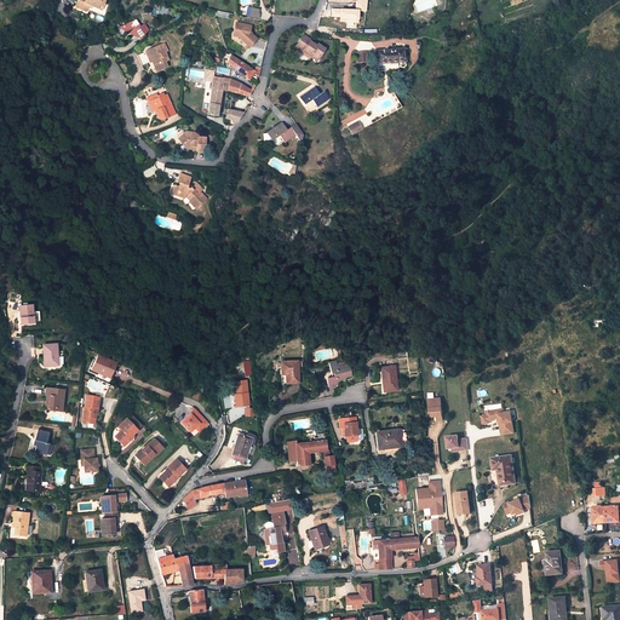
[(103,6),(104,0),(76,0),(74,7),(86,12),(87,9),(89,5),(92,6),(97,7),(98,5),(103,6)]
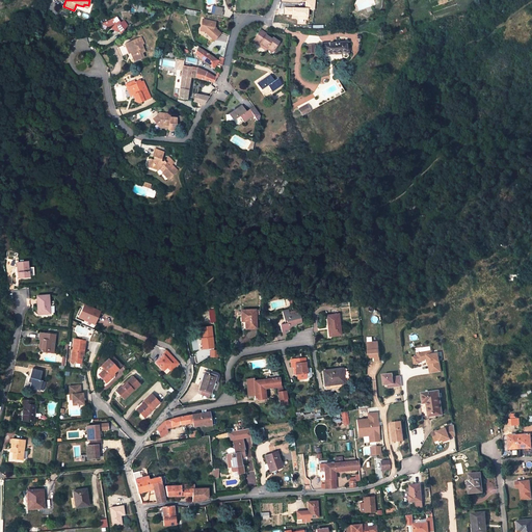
[(303,0),(303,6),(309,6),(309,9),(314,9),(314,1),(303,0)]
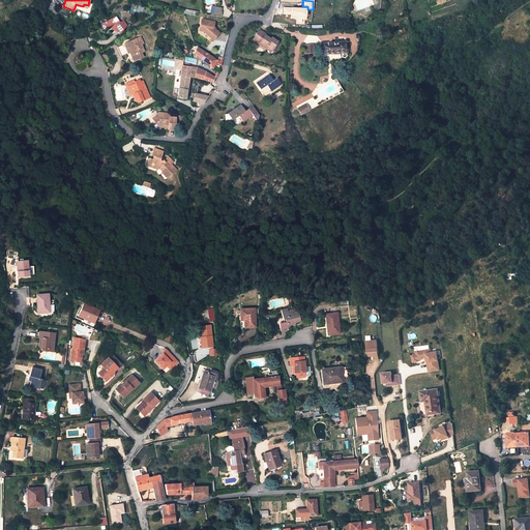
[(305,19),(305,7),(282,6),(282,15),(295,16),(294,19),(305,19)]
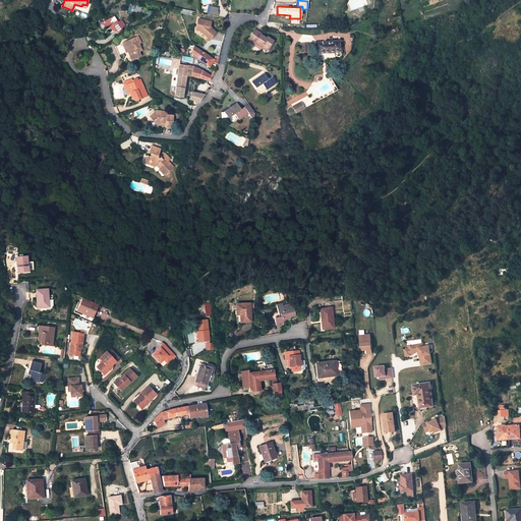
[(118,22),(114,17),(103,22),(108,27),(109,26),(111,29),(117,32),(124,25),(121,20),(118,22)]
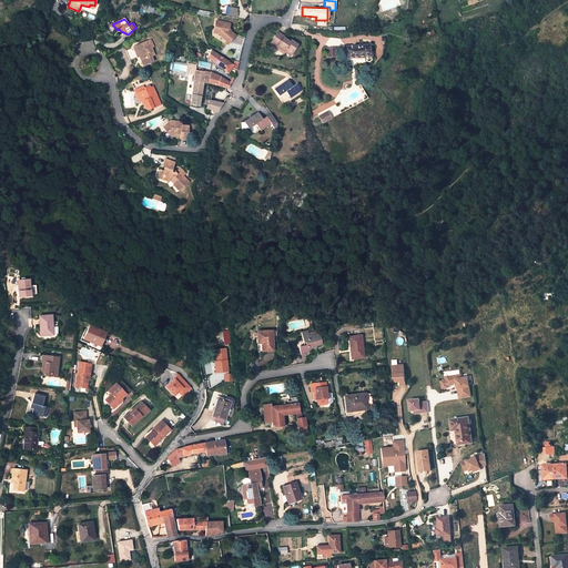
[(230,24),(215,21),(213,32),(219,33),(227,43),(235,36),(229,30),(230,24)]
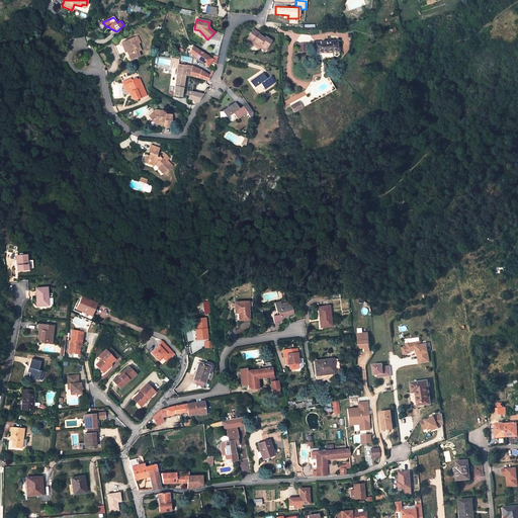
[(397,31),(396,26),(386,30),(389,34),(397,31)]
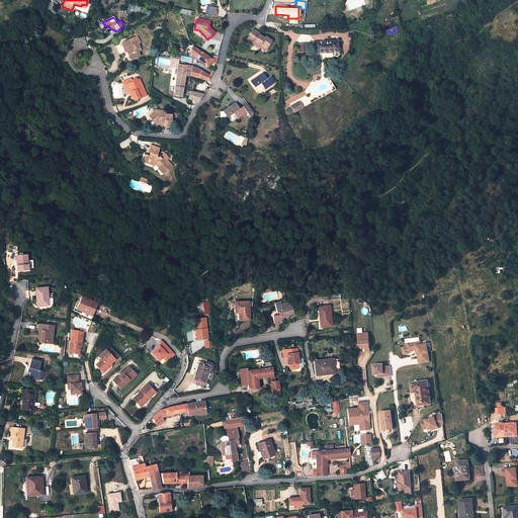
[(264,38),(258,34),(259,32),(254,29),(249,37),(250,37),(248,39),(259,47),(264,51),(271,40),(265,36),(264,38)]
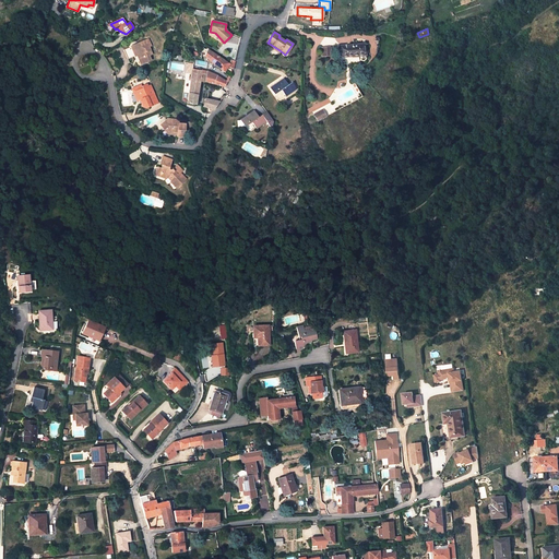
[(128,60),(138,56),(142,63),(151,60),(150,56),(153,54),(150,46),(152,45),(149,38),(123,49),(128,60)]
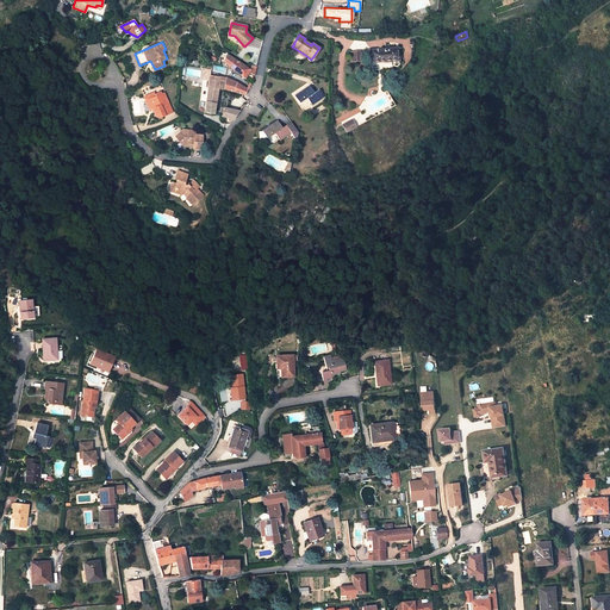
[(290,48),(304,57),(305,55),(292,47),(291,45),(290,48)]
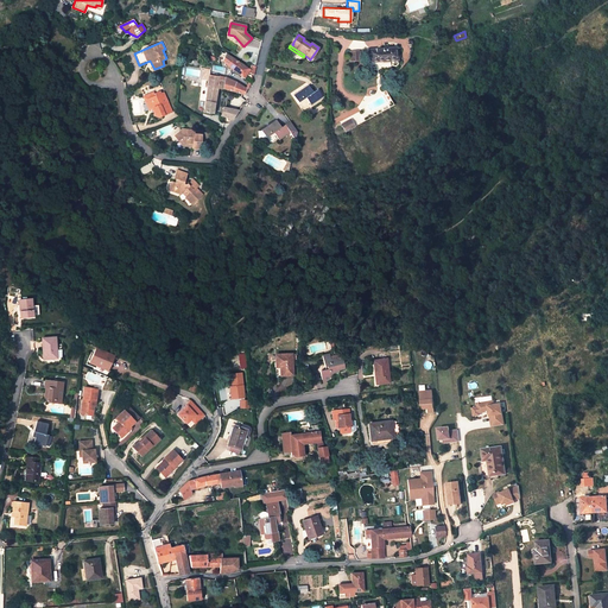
[(397,61),(396,48),(369,50),(371,62),(393,61),(397,61)]
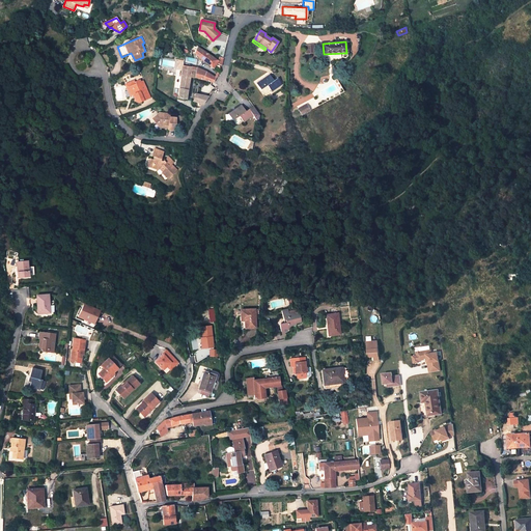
[(305,53),(313,52),(313,44),(304,45),(305,53)]
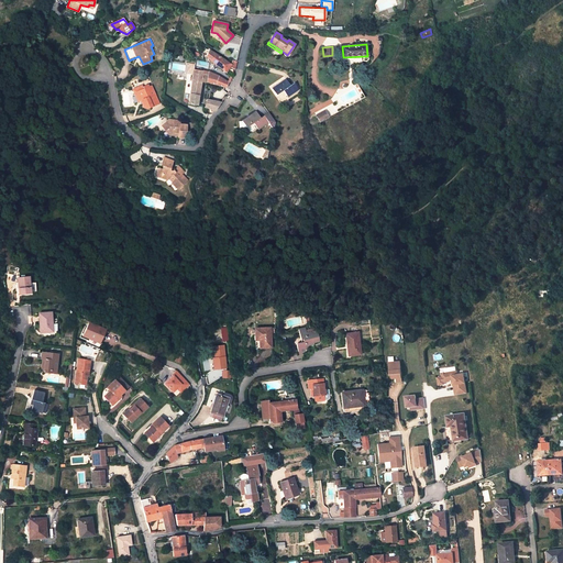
[(211,62),(224,72),(228,67),(230,67),(235,70),(238,62),(233,61),(231,65),(230,64),(209,50),(206,56),(211,62)]
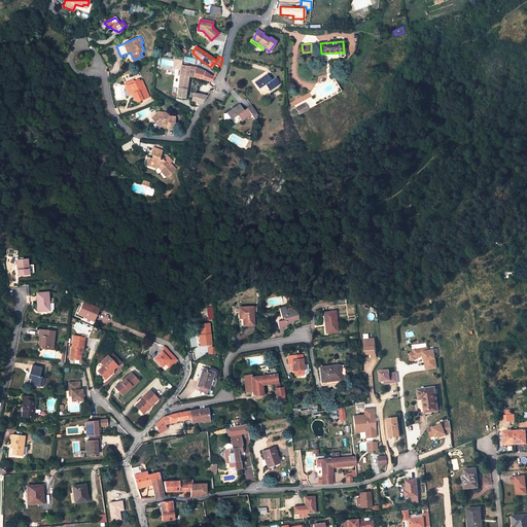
[(181,65),(176,97),(184,99),(188,76),(192,77),(194,72),(189,71),(189,66),(181,65)]
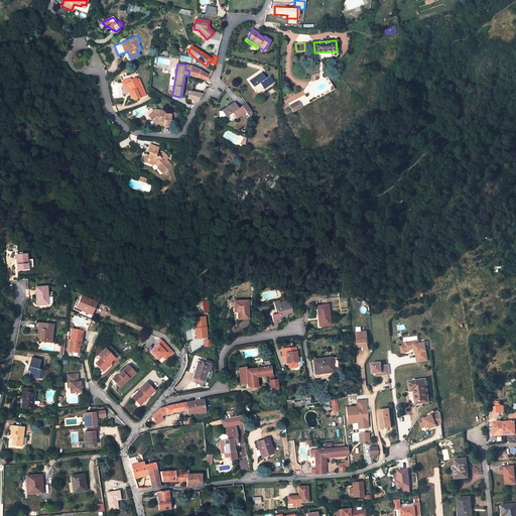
[(197,78),(200,70),(190,66),(189,71),(188,76),(197,78)]
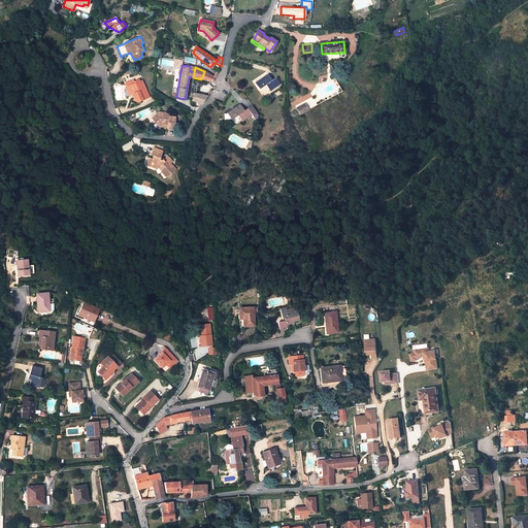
[(215,77),(204,71),(201,79),(212,83),(215,77)]
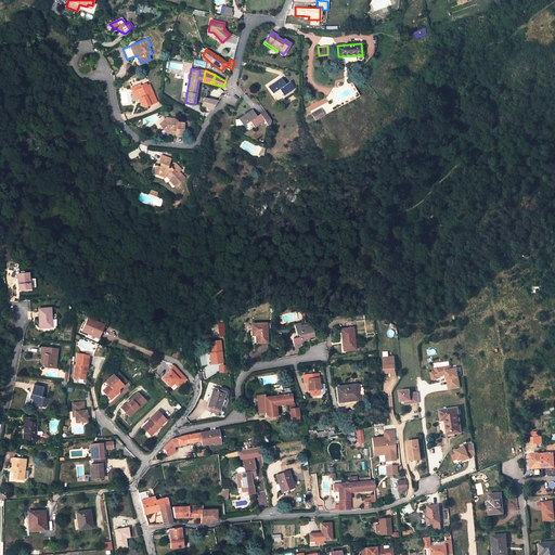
[(286,85),(281,78),(268,87),(273,93),(279,89),(284,95),(294,89),(289,82),(286,85)]
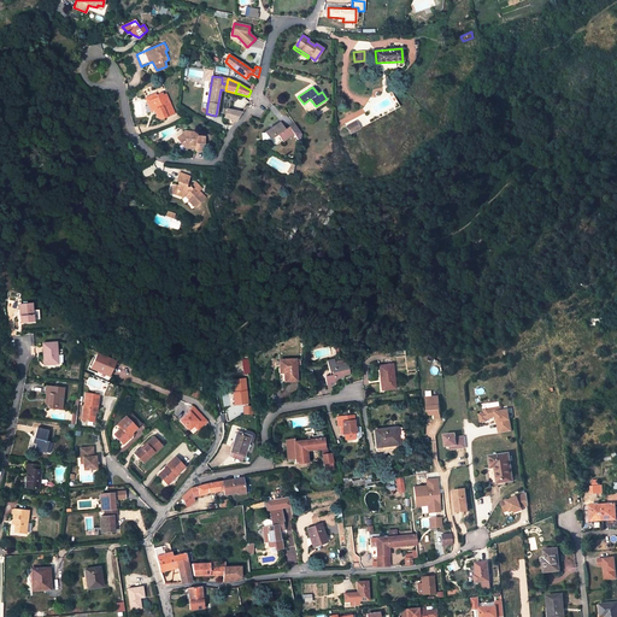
[(160,119),(175,113),(168,98),(165,99),(163,95),(163,93),(157,95),(158,98),(151,101),(148,104),(151,112),(154,111),(157,110),(158,112),(157,116),(156,118),(160,119)]
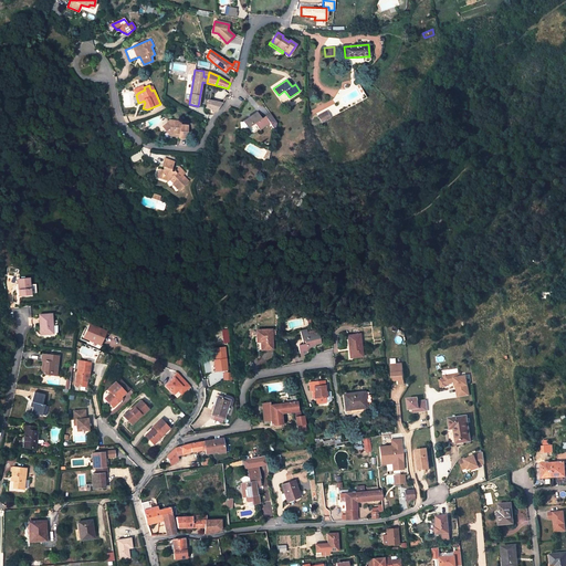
[(222,103),(209,100),(206,108),(217,111),(222,103)]
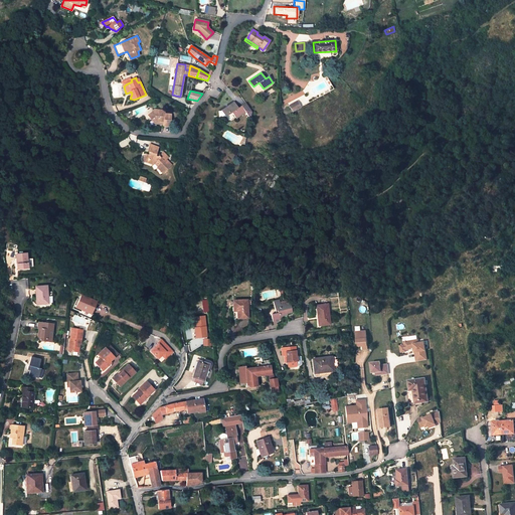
[(238,108),(233,102),(221,110),(221,111),(225,116),(225,117),(231,113),(236,119),(245,113),(250,119),(252,112),(245,103),(238,108)]
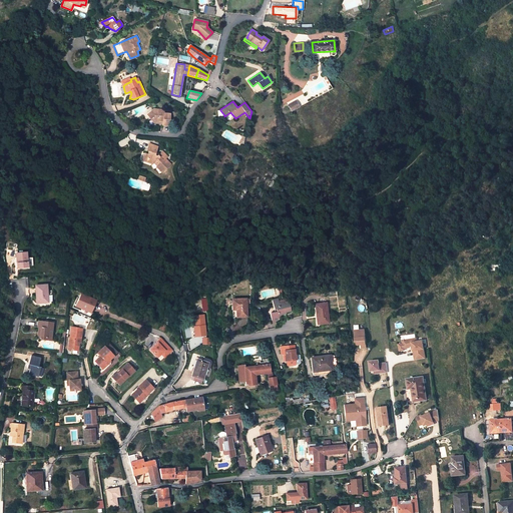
[(147,114),(154,122),(159,123),(160,120),(163,121),(162,125),(169,126),(170,114),(164,113),(165,110),(154,109),(147,114)]
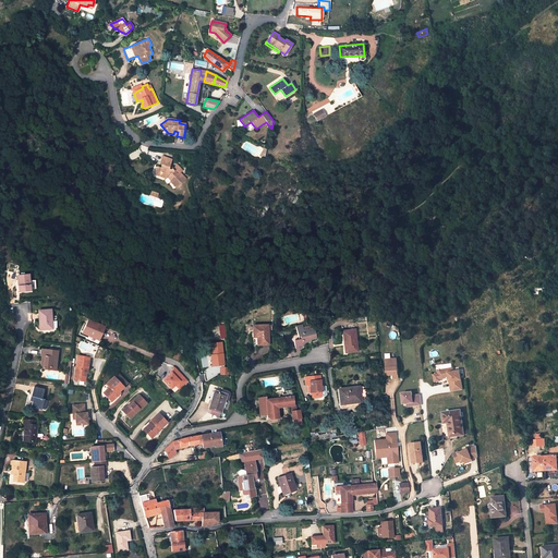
[(185,179),(180,172),(178,174),(172,169),(171,170),(169,168),(171,159),(162,156),(159,164),(161,165),(160,168),(157,167),(155,171),(160,173),(159,176),(166,179),(167,178),(171,181),(170,182),(177,187),(185,179)]
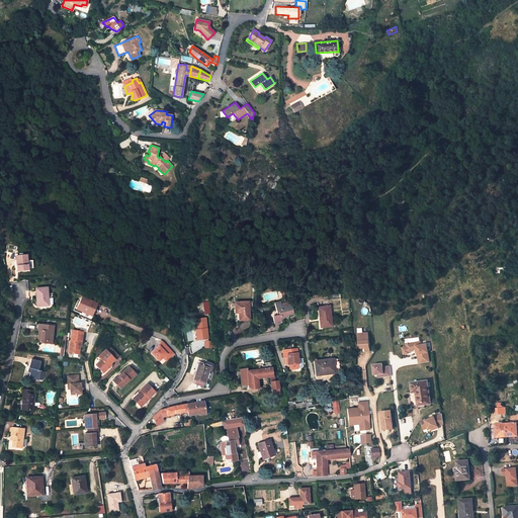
[(26,255),(16,256),(17,271),(28,270),(26,255)]
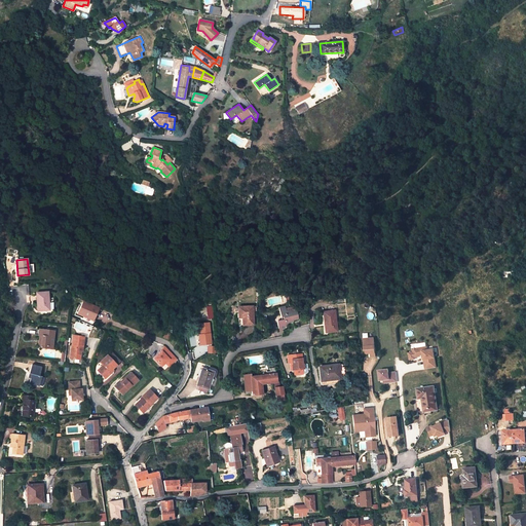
[(48,292),(36,294),(37,311),(49,310),(49,309),(53,309),(52,302),(48,303),(48,292)]
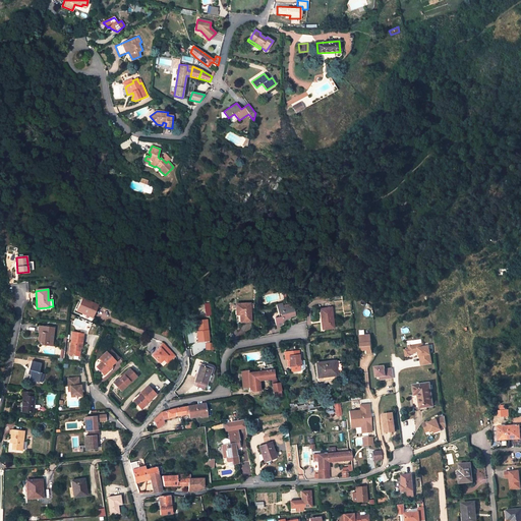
[(97,305),(81,299),(76,311),(83,313),(81,317),(90,321),(91,317),(92,317),(97,305)]
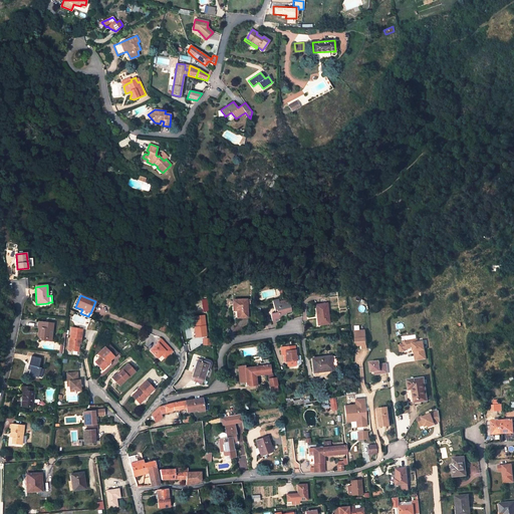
[(278,299),(272,300),(274,308),(275,308),(277,314),(271,315),(273,324),(276,323),(281,316),(286,314),(286,313),(291,312),(289,303),(289,304),(288,300),(279,302),(278,299)]
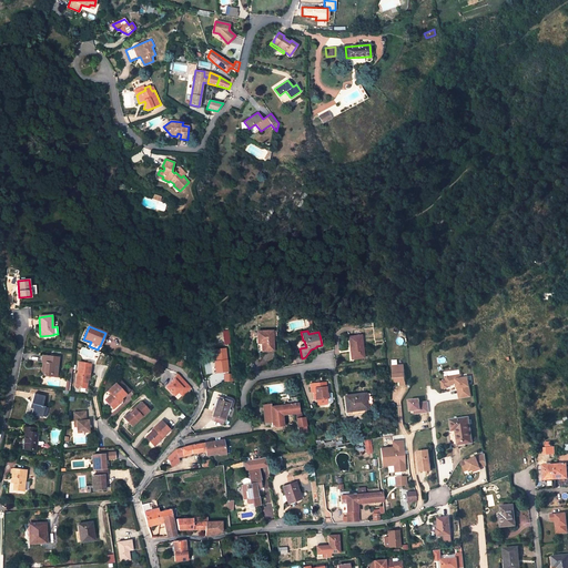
[(273,332),(257,332),(257,340),(262,340),(262,343),(263,352),(274,351),(274,341),(273,332)]
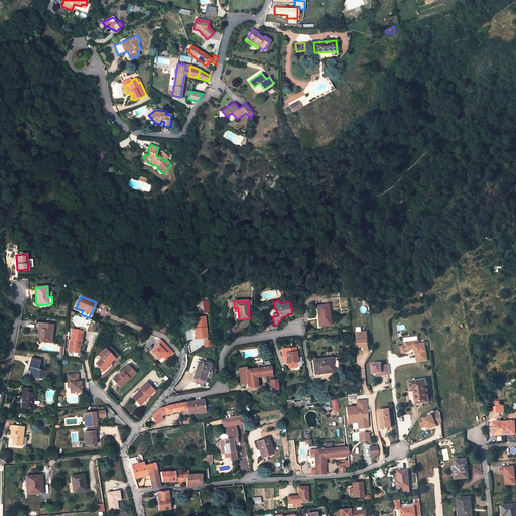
[(328,305),(317,306),(318,315),(320,315),(321,326),(331,325),(328,305)]
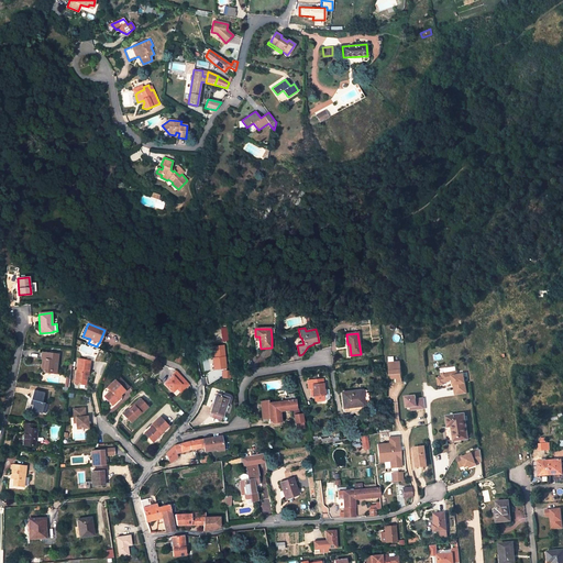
[(227,371),(223,344),(209,346),(212,370),(221,368),(222,378),(231,377),(230,371),(227,371)]
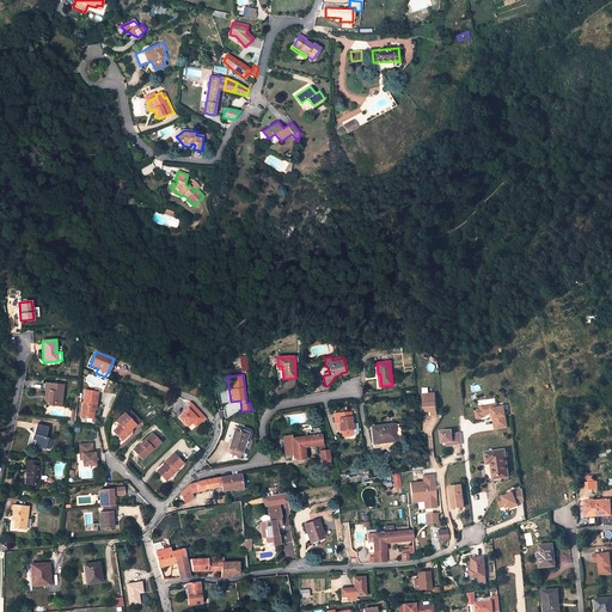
[(63,385),(46,383),(44,391),(47,391),(49,391),(47,403),(47,404),(54,405),(54,403),(61,403),(63,385)]
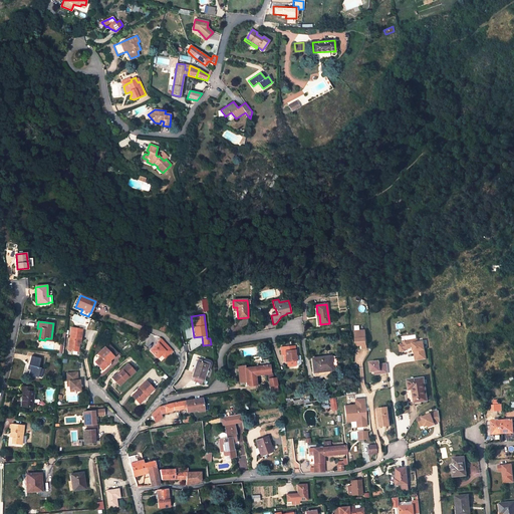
[(353,325),(354,345),(361,345),(361,348),(365,348),(364,325),(353,325)]
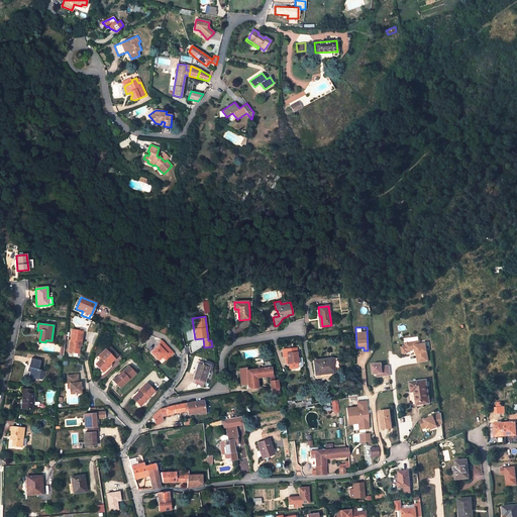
[(79,345),(80,340),(82,340),(83,331),(72,329),(69,351),(78,352),(79,345)]
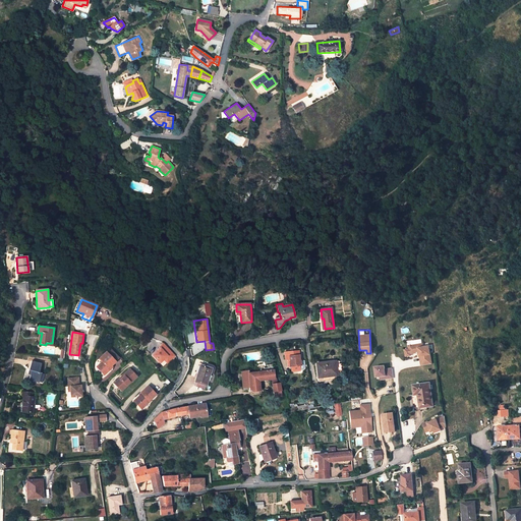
[(175,356),(163,344),(159,347),(160,348),(154,355),(161,362),(164,359),(167,356),(171,359),(175,356)]
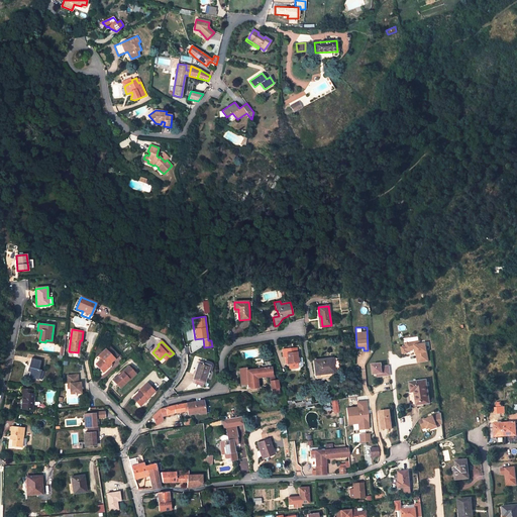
[(418,364),(428,362),(425,343),(419,344),(419,341),(405,343),(406,346),(406,351),(413,350),(415,349),(416,353),(418,364)]
